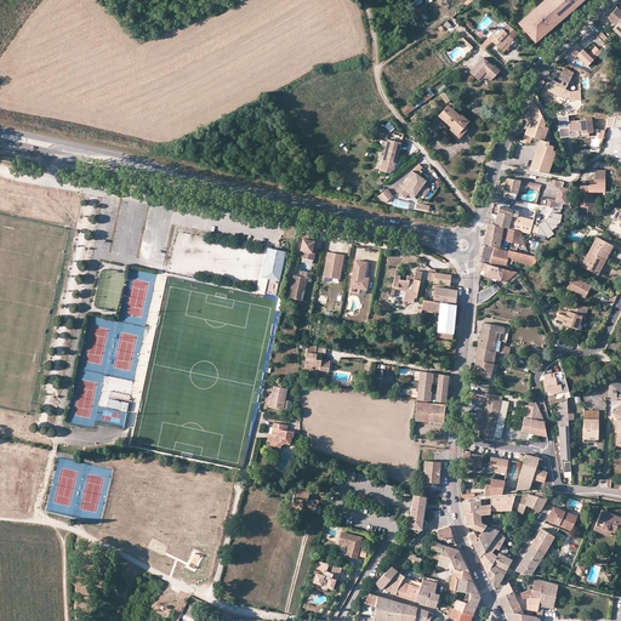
[(541,0),(519,21),(535,39),(575,4),(574,4),(577,0),(541,0)]
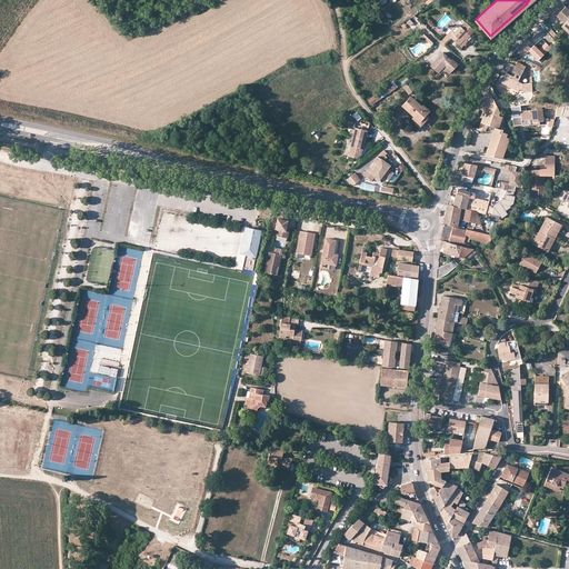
[(565,6),(556,15),(563,22),(568,17),(568,16),(568,5),(568,3),(566,7),(565,6)]
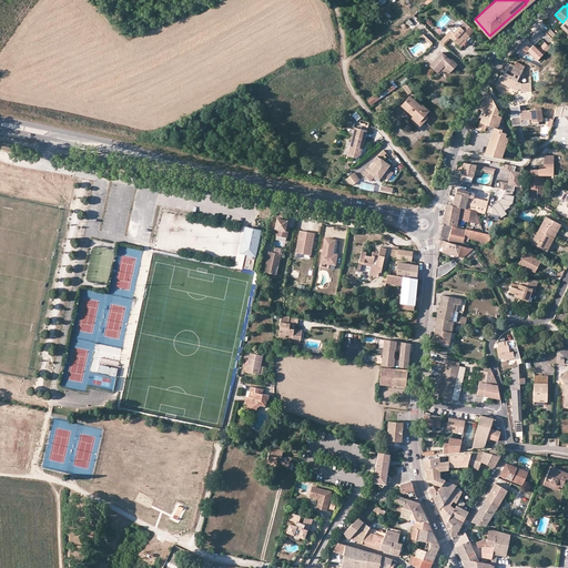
[(456,22),(453,26),(456,29),(449,37),(450,37),(462,48),(465,43),(465,42),(466,40),(475,31),(460,18),(456,22)]
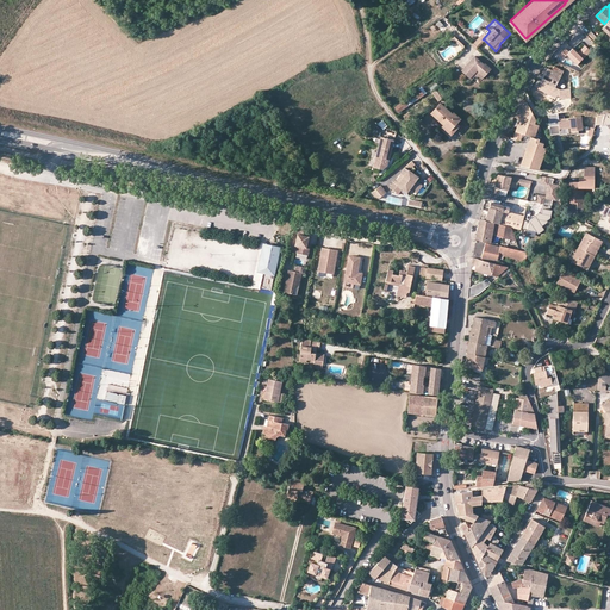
[(486,27),(472,42),(473,43),(474,44),(477,47),(484,39),(483,39),(490,31),(486,27)]
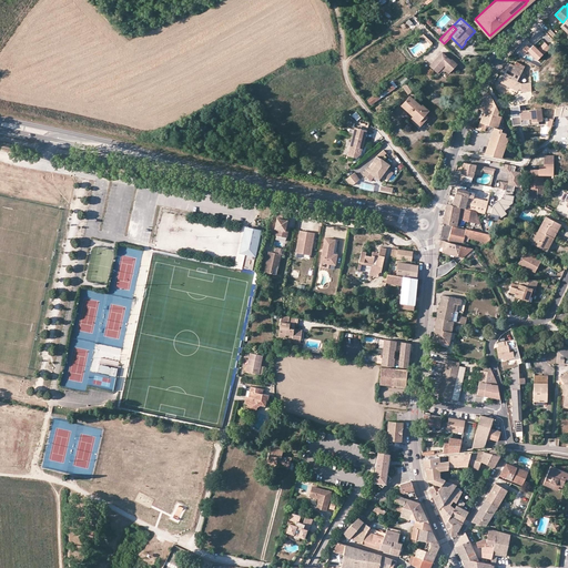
[(429,46),(433,43),(423,34),(421,37),(429,46)]
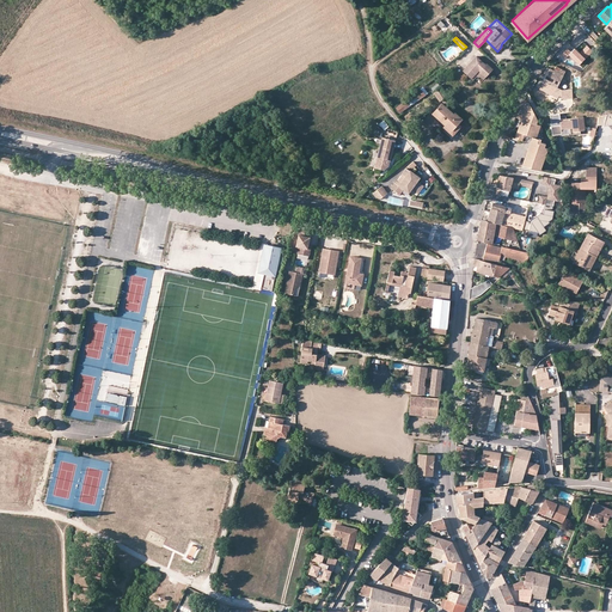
[(582,66),(594,54),(589,50),(592,48),(588,46),(580,54),(577,51),(575,55),(570,50),(564,56),(568,59),(571,55),(582,66)]
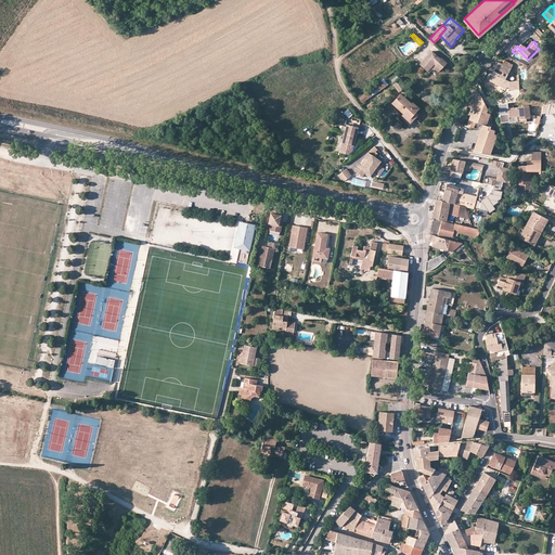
[(441,57),(433,50),(420,63),(427,69),(435,62),(441,68),(447,62),(441,57)]
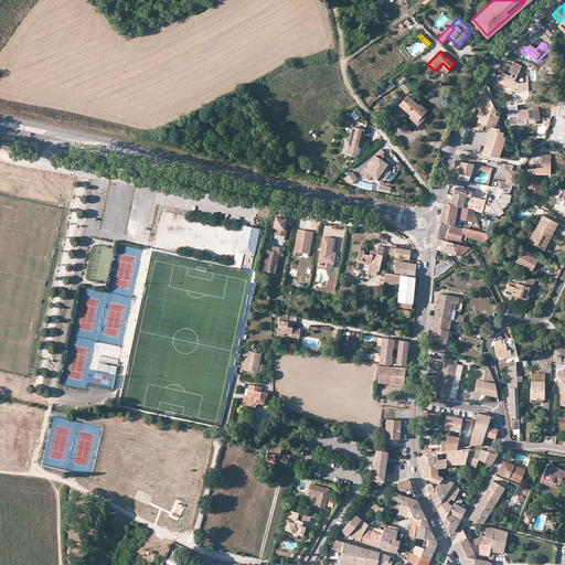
[(512,60),(511,63),(508,62),(501,74),(513,80),(514,77),(521,64),(512,60)]
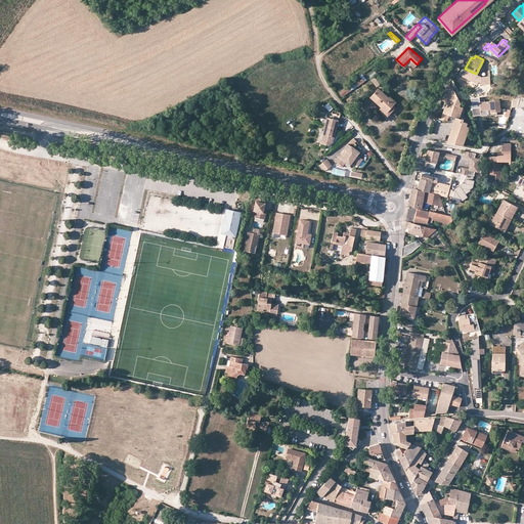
[(413,68),(417,64),(410,58),(403,66),(405,69),(408,66),(411,66),(413,68)]
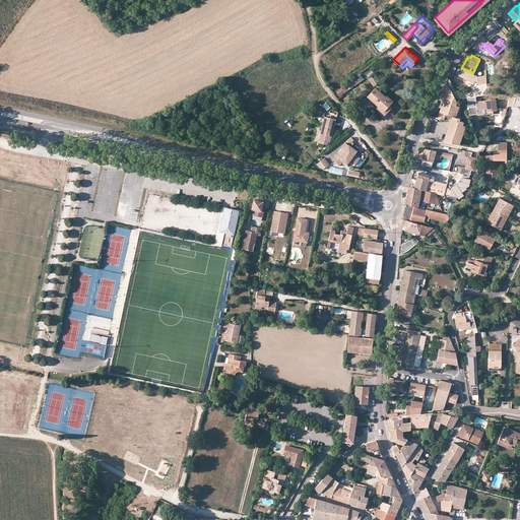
[(461,68),(458,74),(472,81),(474,77),(471,75),(472,73),(461,68)]
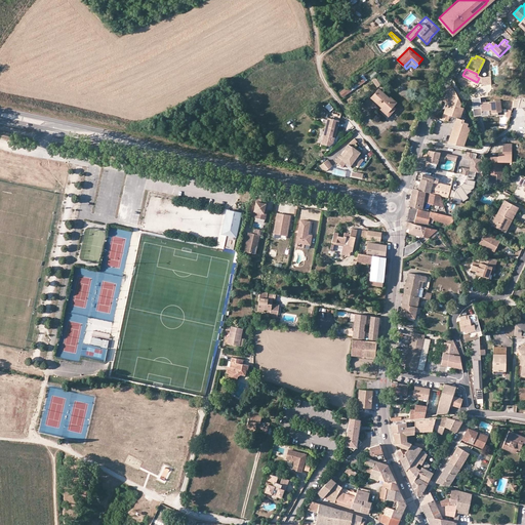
[(476,76),(479,78),(482,78),(482,81),(491,80),(491,74),(482,74),(478,72),(477,74),(476,76)]
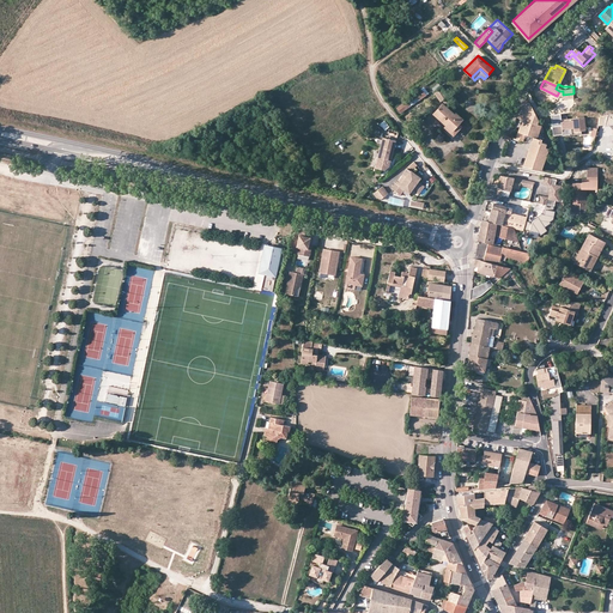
[(442,87),(434,92),(441,102),(448,97),(442,87)]
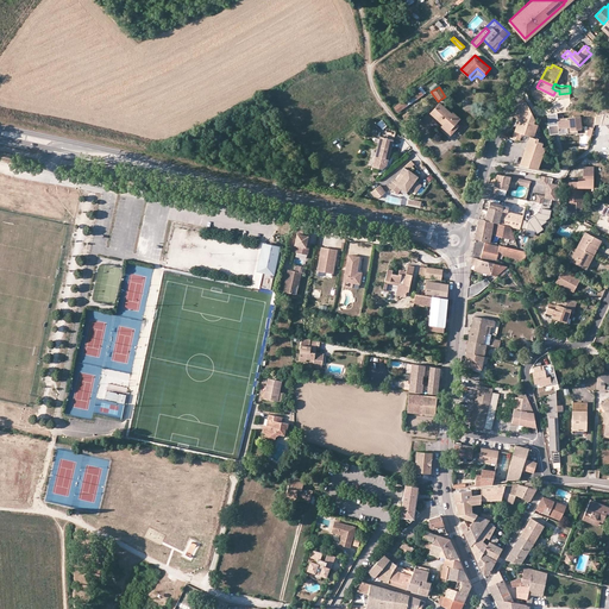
[(424,95),(420,89),(413,94),(416,100),(424,95)]
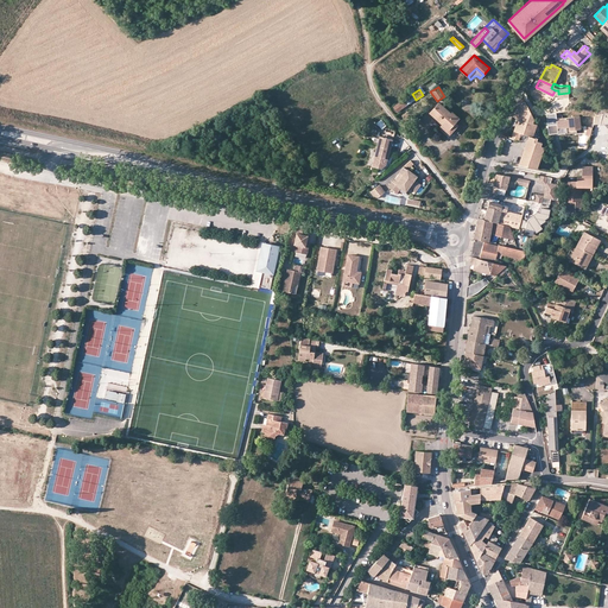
[(407,106),(404,100),(393,107),(397,112),(407,106)]
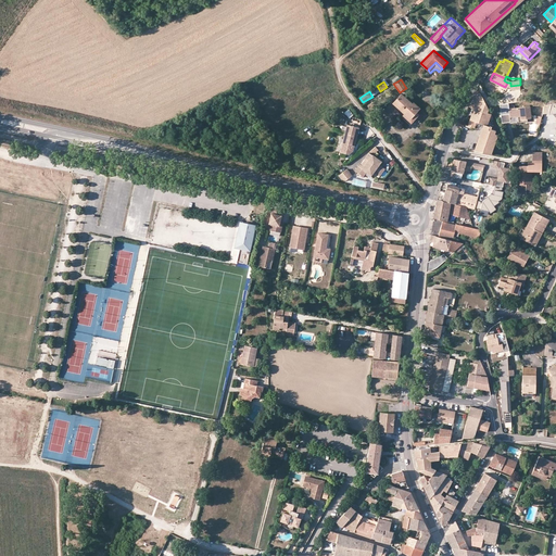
[(490,116),(491,115),(487,114),(488,109),(480,93),(476,92),(469,106),(475,109),(470,121),(469,126),(475,128),(476,126),(477,123),(484,125),(488,125),(490,119),(493,121),(491,116),(490,116)]
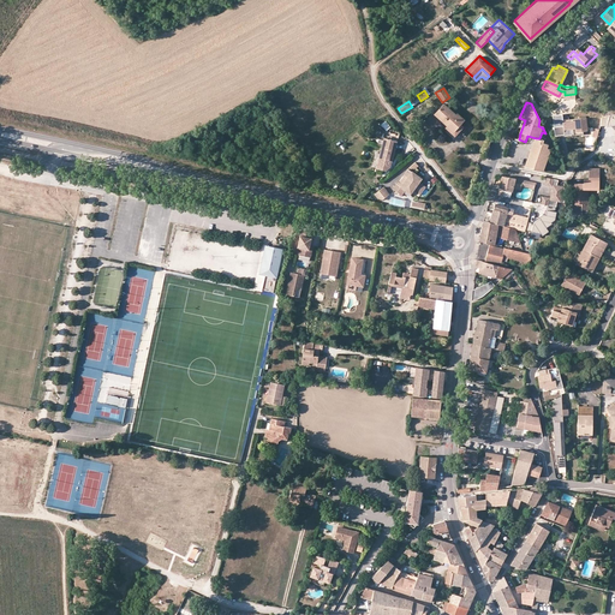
[(443,105),(434,114),(448,126),(454,131),(461,125),(465,120),(457,113),(455,115),(443,105)]
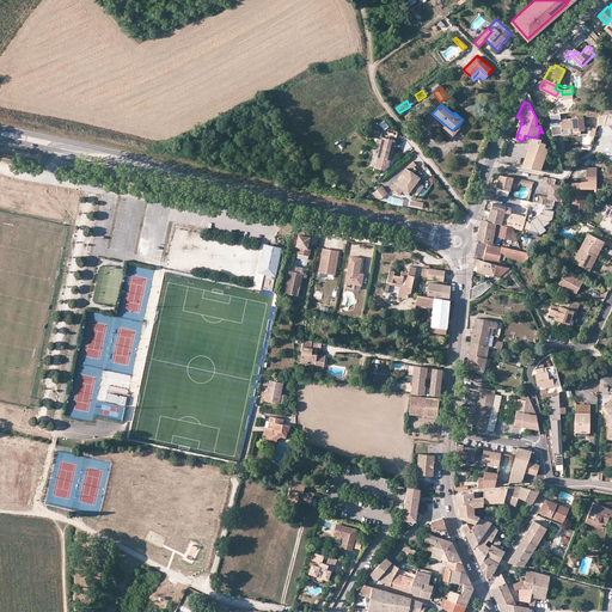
[(611,112),(599,114),(597,124),(611,122),(611,112)]
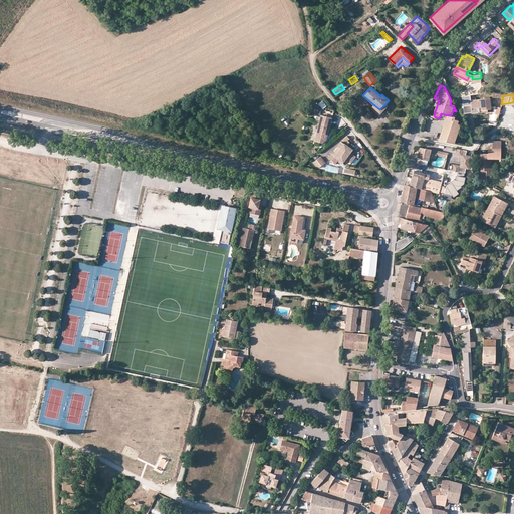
[(491,107),(490,97),(471,99),(471,103),(463,104),(464,111),(472,111),(471,106),(479,106),(481,105),(482,108),(487,108),(491,107)]
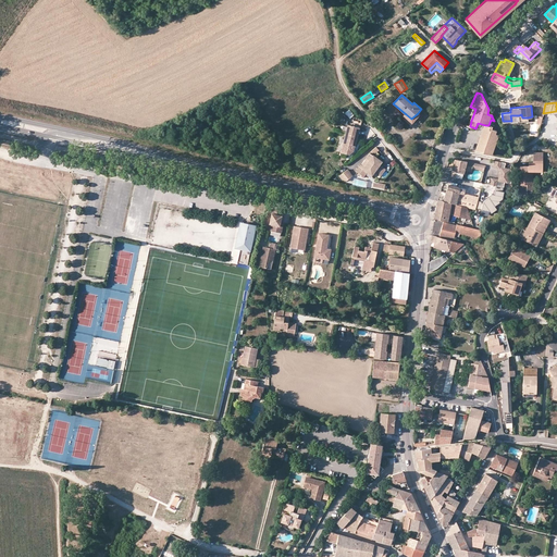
[(420,115),(418,113),(411,119),(406,114),(404,116),(412,124),(420,115)]
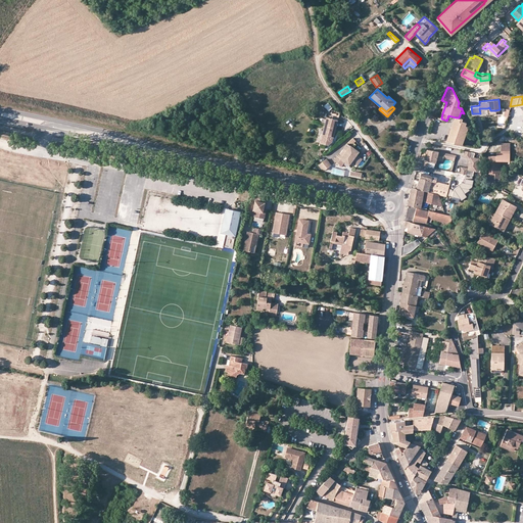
[(338,119),(327,115),(325,123),(324,125),(323,129),(325,130),(321,142),(328,144),(332,141),(333,138),(330,137),(330,139),(328,138),(329,135),(331,136),(333,136),(338,119)]
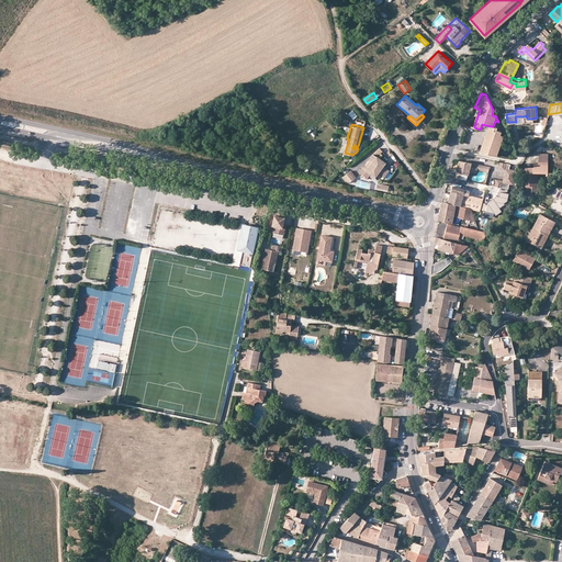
[(496,133),(489,130),(480,154),(497,156),(504,137),(501,136),(502,133),(496,131),(496,133)]
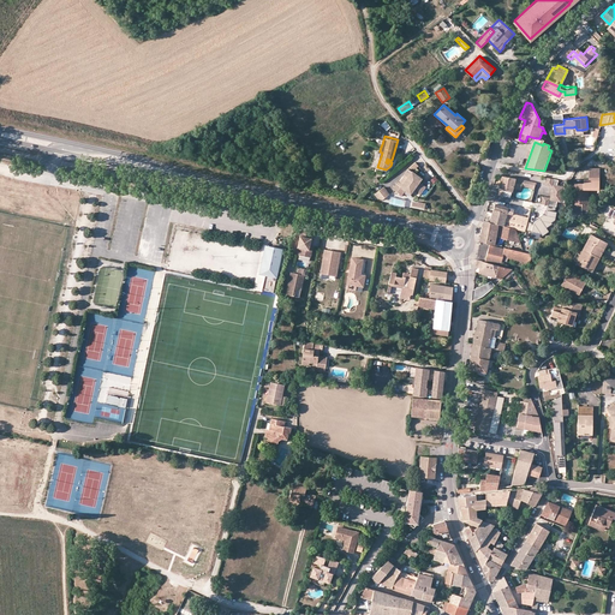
[(421,180),(415,175),(416,174),(412,171),(408,169),(407,168),(402,175),(404,177),(406,179),(401,185),(399,183),(398,181),(393,189),(401,195),(405,190),(411,193),(413,190),(419,195),(425,186),(419,181),(421,180)]
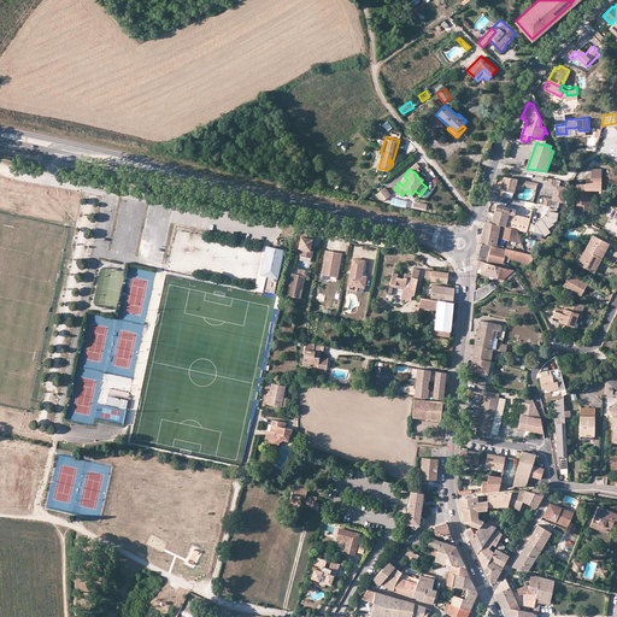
[(589,213),(589,191),(601,191),(601,174),(591,174),(591,181),(586,181),(586,184),(577,184),(577,205),(585,205),(585,211),(585,217),(589,213)]
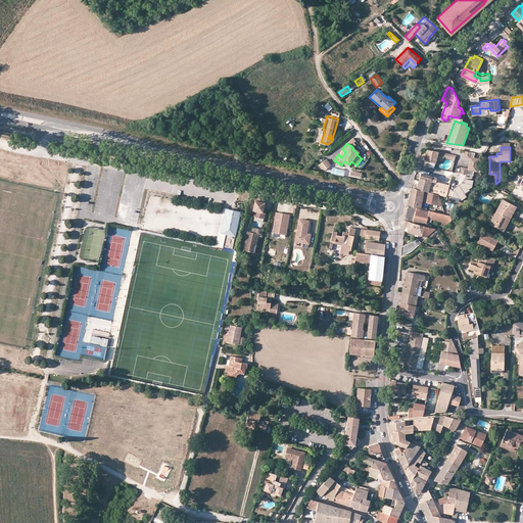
[(428,161),(438,164),(439,160),(442,161),(443,158),(455,160),(456,156),(426,150),(424,161),(428,161)]
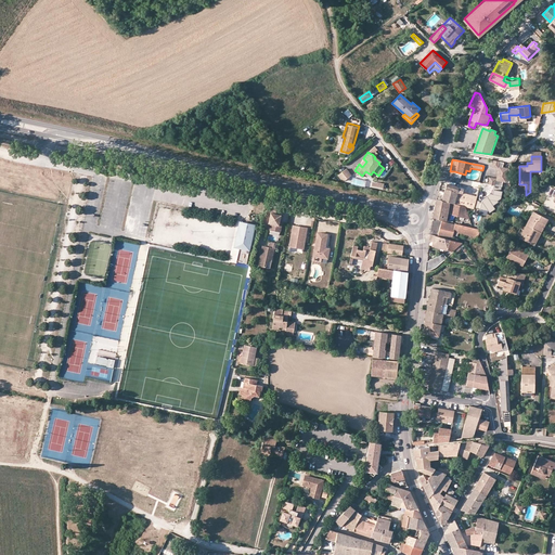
[(497,179),(490,178),(489,184),(493,185),(502,188),(503,182),(510,183),(510,169),(503,168),(504,163),(493,160),(492,167),(499,169),(497,179)]
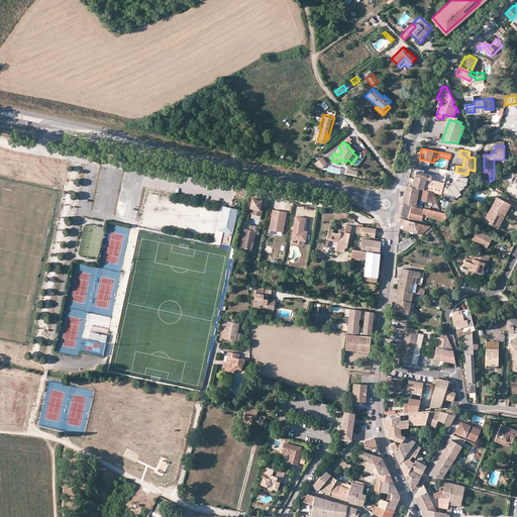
[(325,160),(322,157),(314,163),(317,167),(321,168),(327,163),(325,160)]
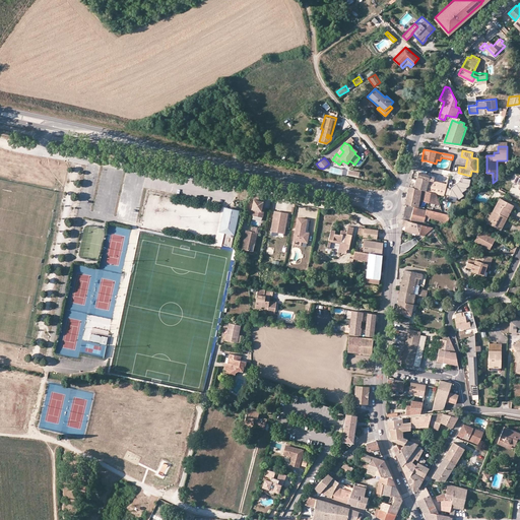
[(439,173),(436,182),(434,181),(435,177),(418,173),(414,188),(436,194),(444,196),(449,176),(439,173)]
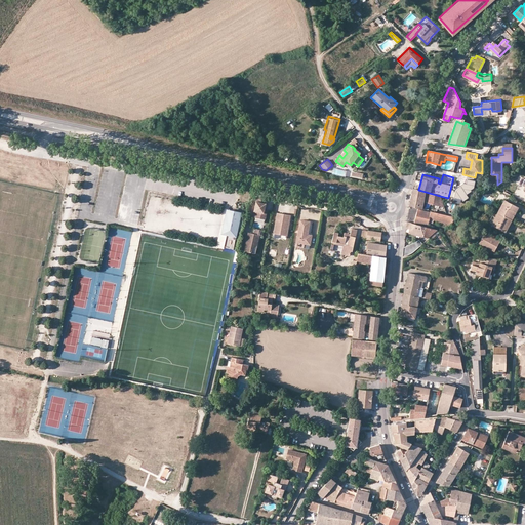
[(475,177),(467,175),(466,183),(463,180),(455,187),(454,196),(461,198),(462,200),(469,196),(467,193),(472,190),(471,188),(473,186),(475,177)]
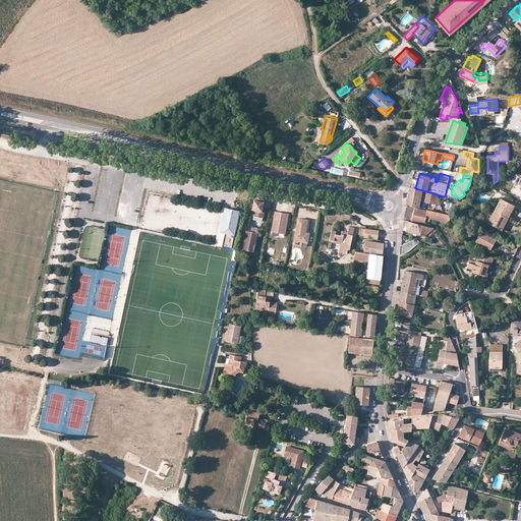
[(441,206),(437,194),(415,188),(410,187),(406,205),(419,208),(420,200),(441,206)]
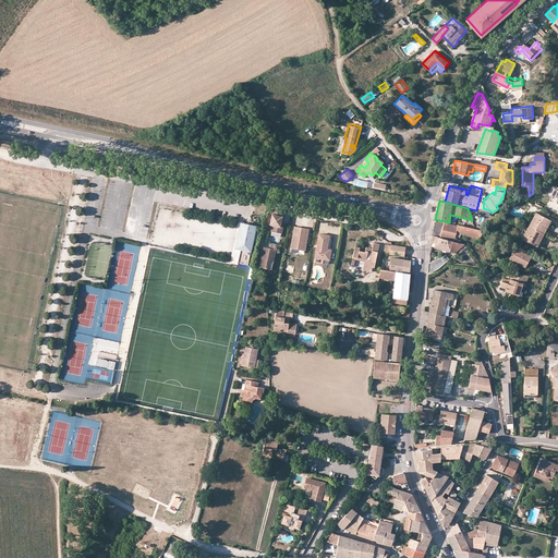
[(280,226),(283,209),(277,208),(277,209),(273,208),(269,223),(271,225),(270,230),(273,230),(280,232),(281,232),(282,226),(280,226)]
